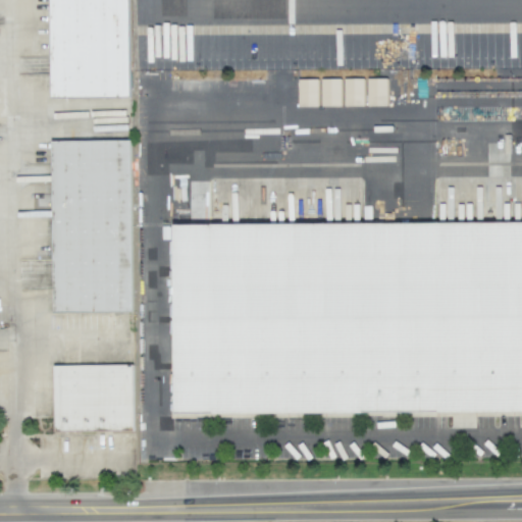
[(52,101),(50,0),(128,0),(131,100),(52,101)]
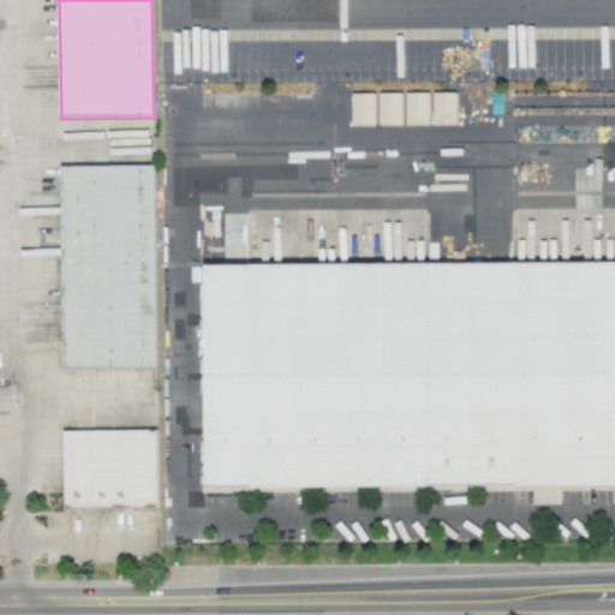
[(429,93),(405,94),(405,125),(429,125),(429,93)]
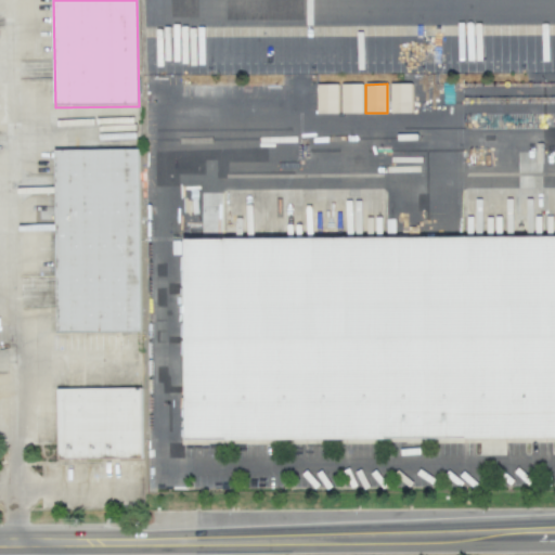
[(390,113),(412,113),(411,84),(390,84),(390,113)]
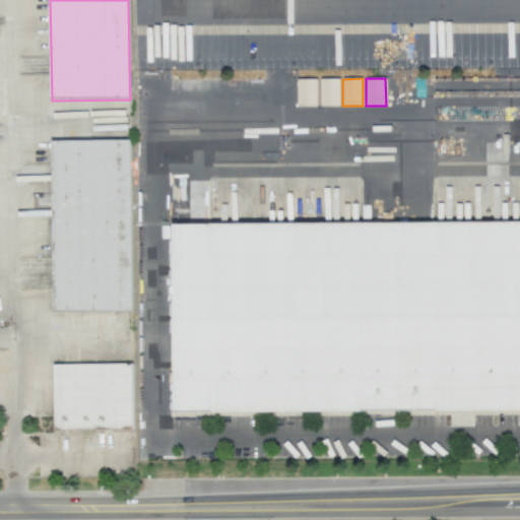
[(297,106),(317,107),(317,79),(297,79),(297,106)]
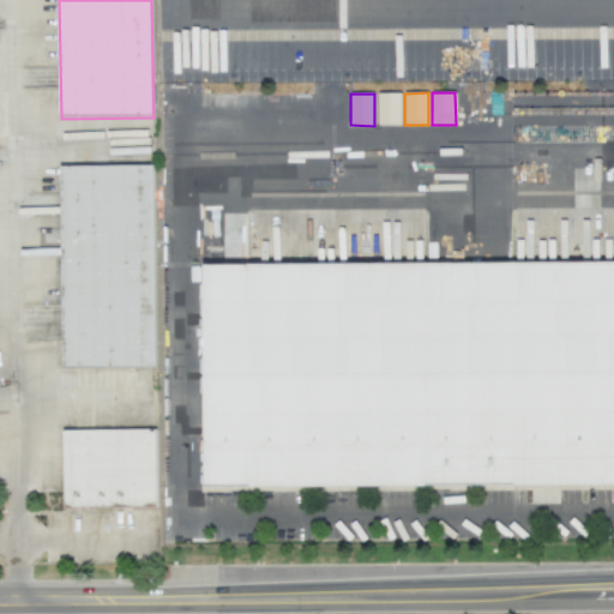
[(401,126),(401,94),(377,94),(378,126),(401,126)]
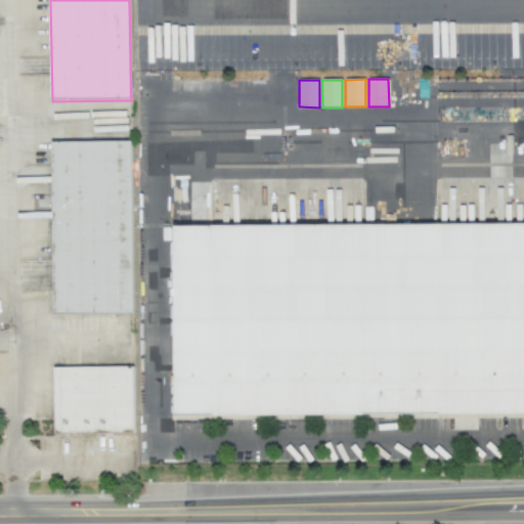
[(131,156),(133,316),(53,317),(51,156),(51,146),(131,145),(131,156)]
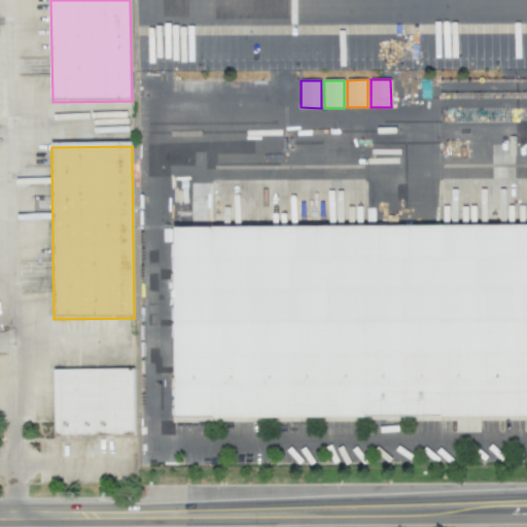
[(173,225),(526,221),(526,408),(171,413),(173,225)]
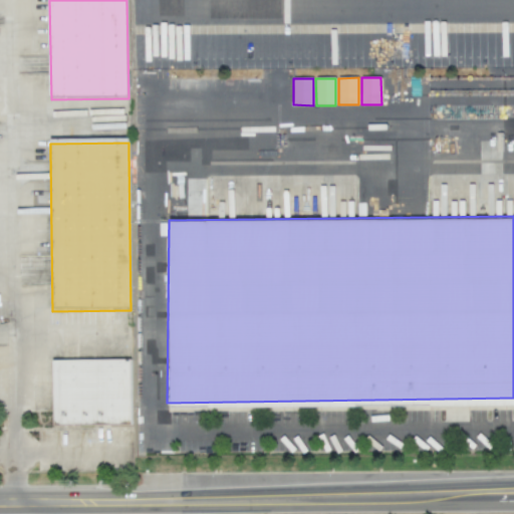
[(54,430),(53,364),(131,364),(132,429),(54,430)]
